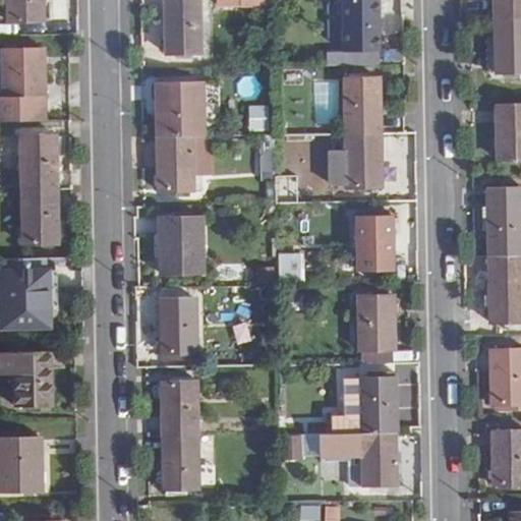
[(45,22),(44,0),(7,0),(8,23),(45,22)]
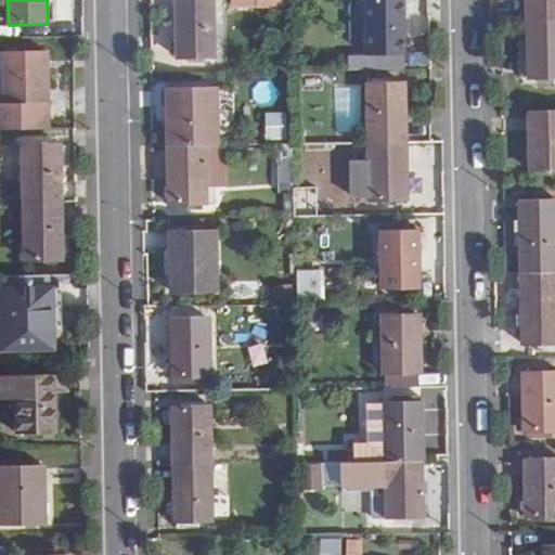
[(216,56),(215,0),(177,0),(178,56),(216,56)]
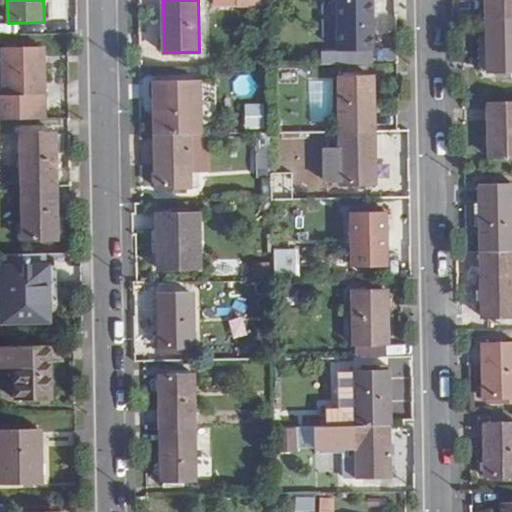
[(373,52),(372,0),(338,0),(338,52),(373,52)]
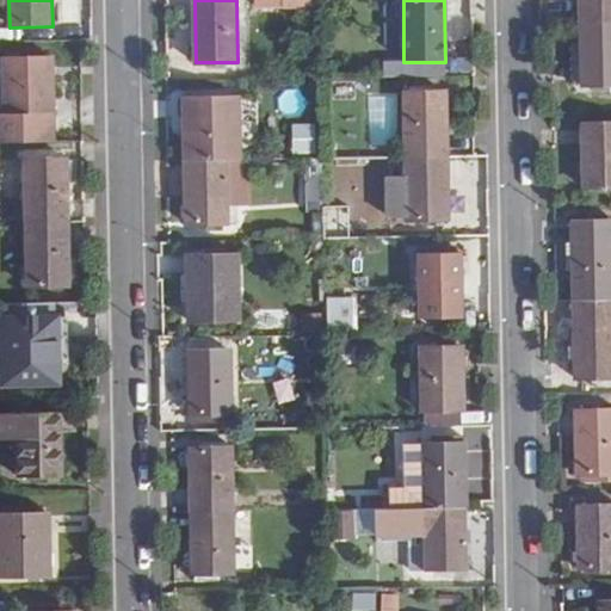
[(610,0),(581,0),(581,24),(610,23),(610,0)]
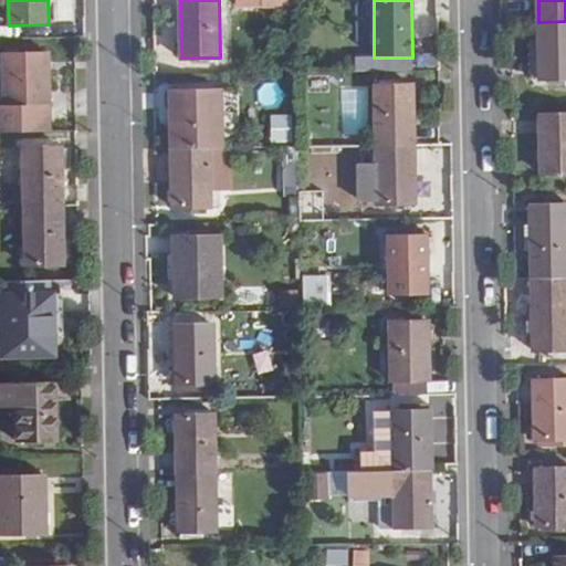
[(540,80),(565,79),(565,21),(538,22),(540,80)]
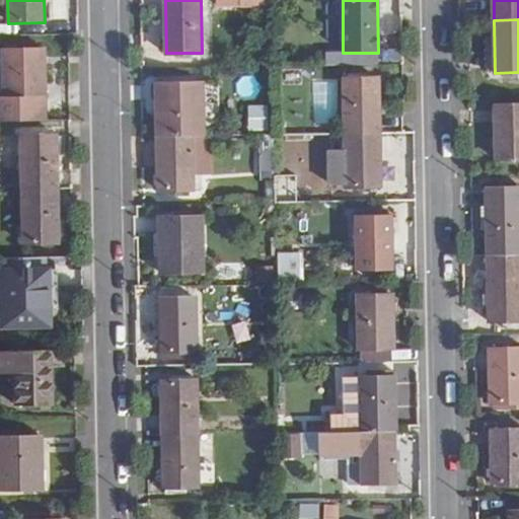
[(45,98),(45,51),(4,52),(4,98),(1,98),(0,123),(45,122),(45,98)]
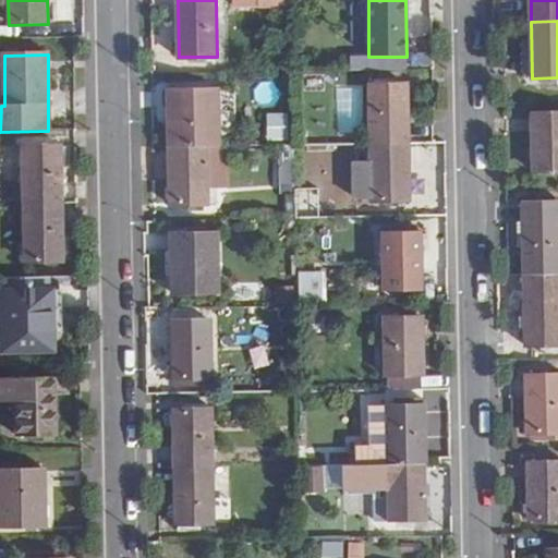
[(302,72),(301,89),(324,91),(325,73),(302,72)]
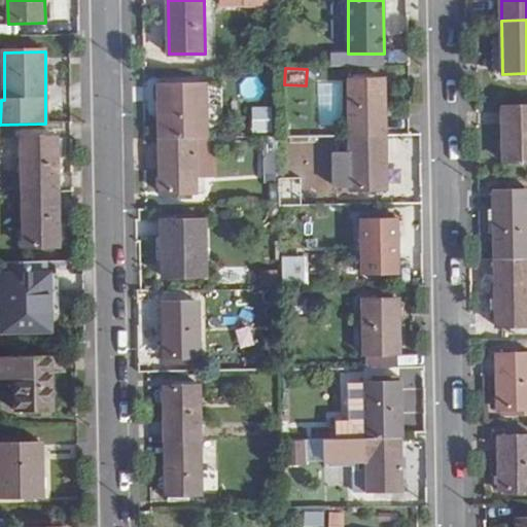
[(385,81),(349,81),(350,136),(386,136),(385,81)]
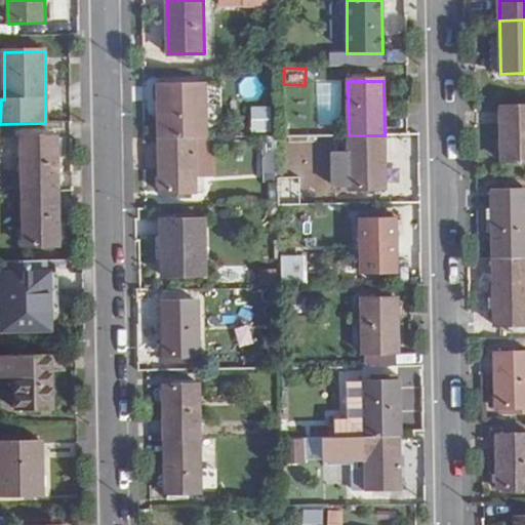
[(203,137),(202,126),(203,83),(157,84),(158,138),(195,137),(203,137)]
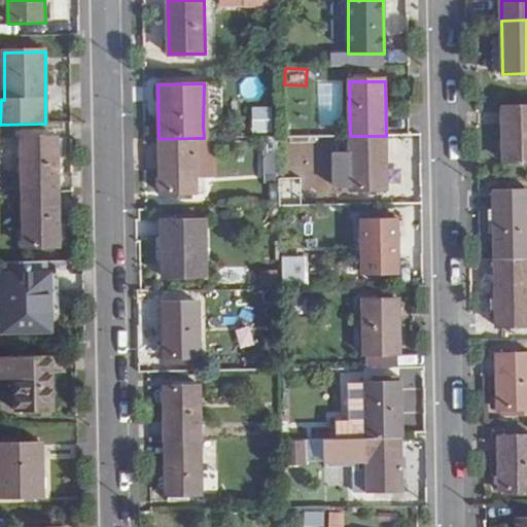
[(220,83),(204,83),(203,127),(221,127),(220,83)]
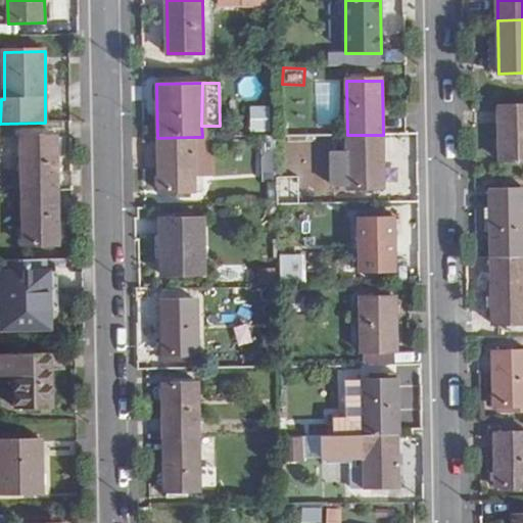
[(339,85),(318,85),(319,123),(339,123),(339,85)]
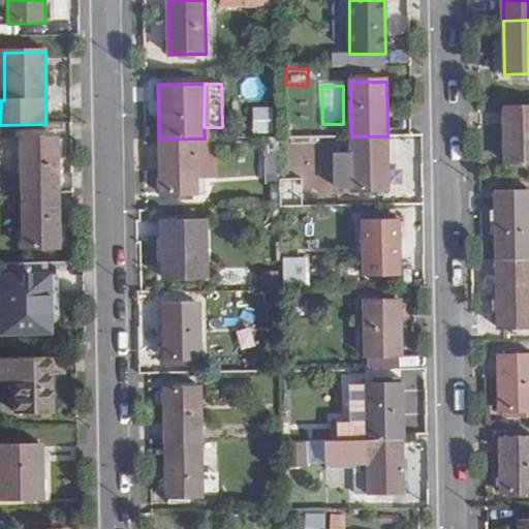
[(272,132),(273,106),(252,105),(251,131),(272,132)]
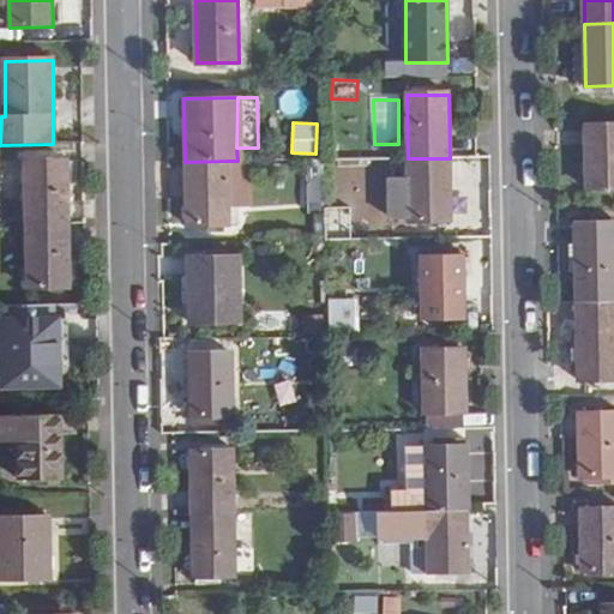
[(613,190),(613,126),(585,128),(587,190),(613,190)]
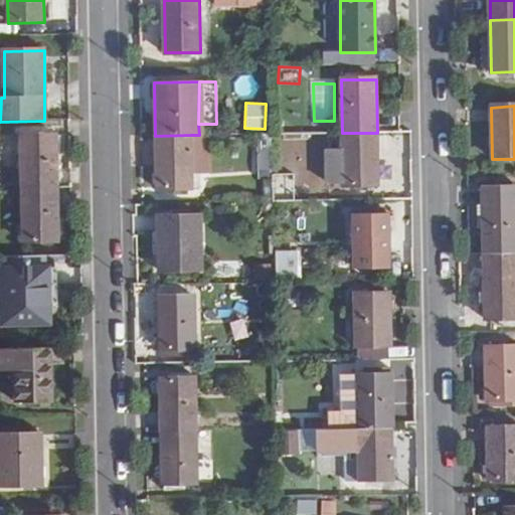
[(342,186),(378,187),(377,133),(342,133),(342,149),(326,149),(327,183),(342,183),(342,186)]
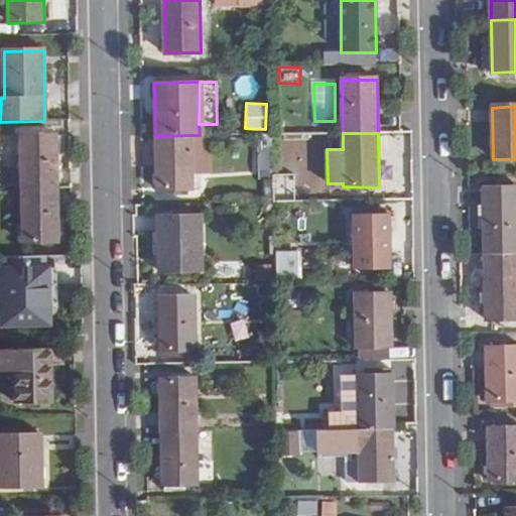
[(55,188),(54,135),(18,136),(19,188),(55,188)]
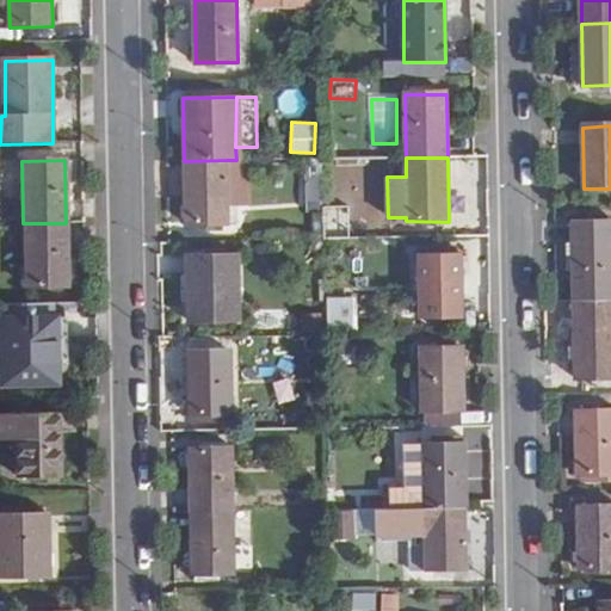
[(236,160),(227,160),(184,161),(185,223),(228,222),(228,207),(250,205),(248,160),(236,160)]
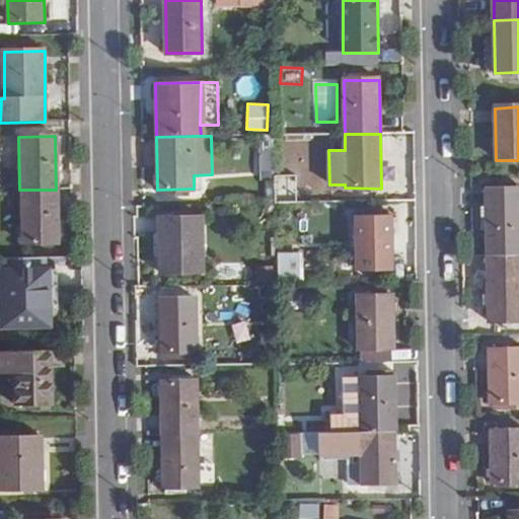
[(292,180),(276,180),(276,202),(292,202),(292,180)]
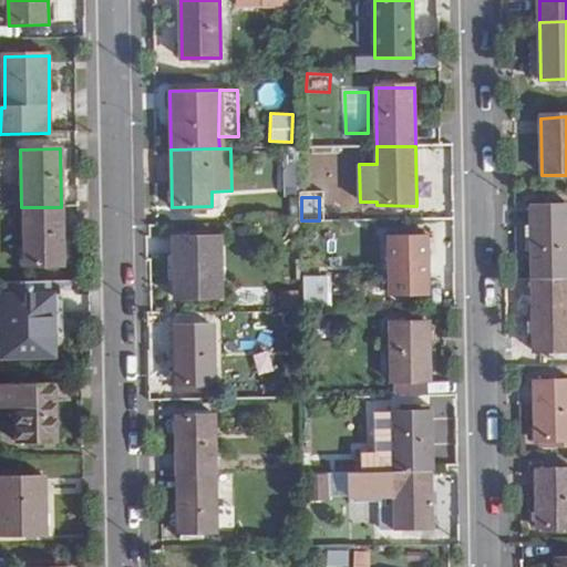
[(566,206),(533,207),(534,279),(566,278),(566,206)]
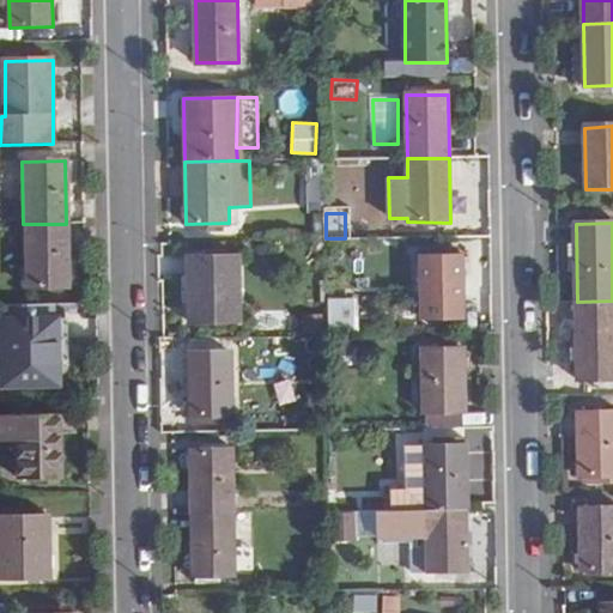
[(23,289),(66,287),(66,224),(23,224),(23,289)]
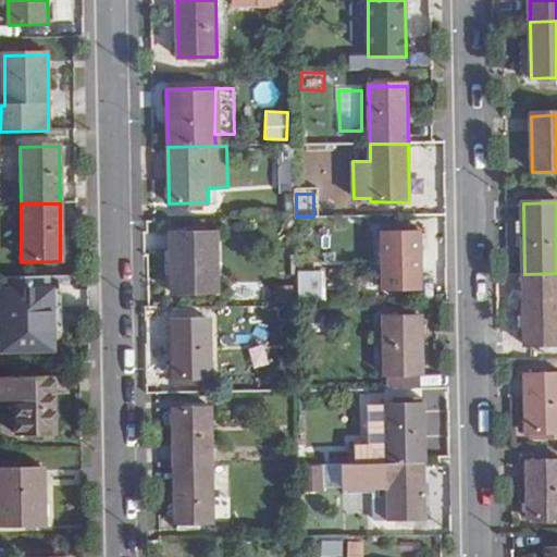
[(421,291),(420,234),(381,233),(382,291),(421,291)]
